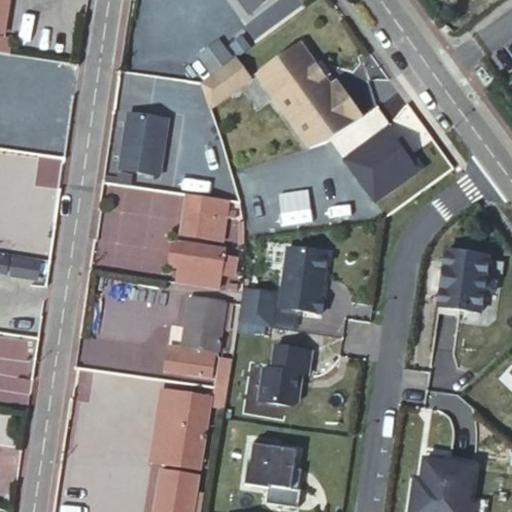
[(277,17),(301,4),(299,0),(280,0),(270,5),(277,17)]
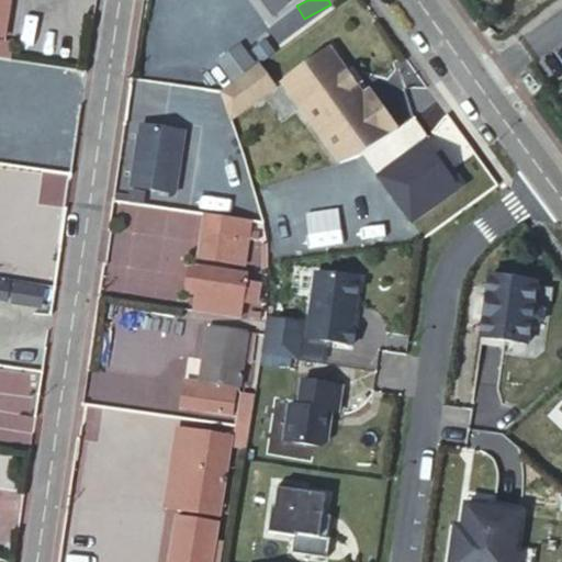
[(338,157),(357,152),(395,123),(368,86),(360,91),(326,46),(280,79),(338,157)]
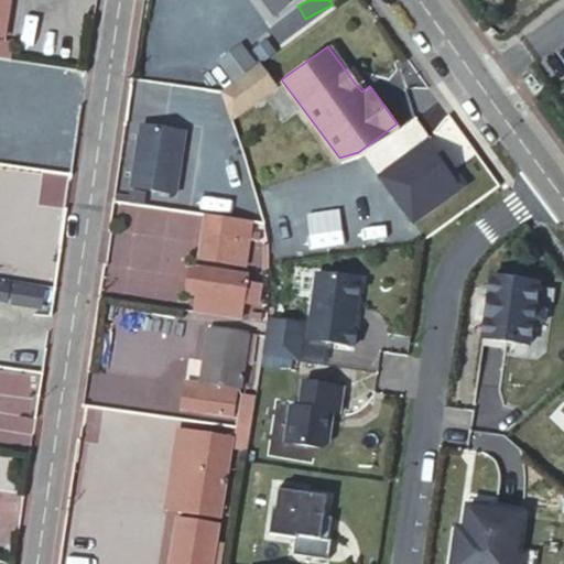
[(256,61),(242,71),(258,91),(271,82),(256,61)]
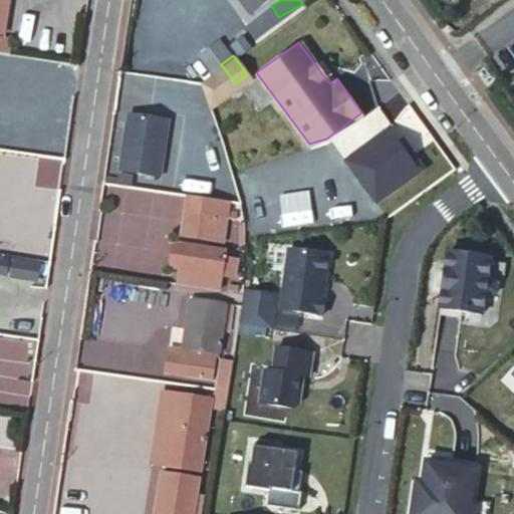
[(235,83),(221,64),(200,80),(210,102),(235,83)]
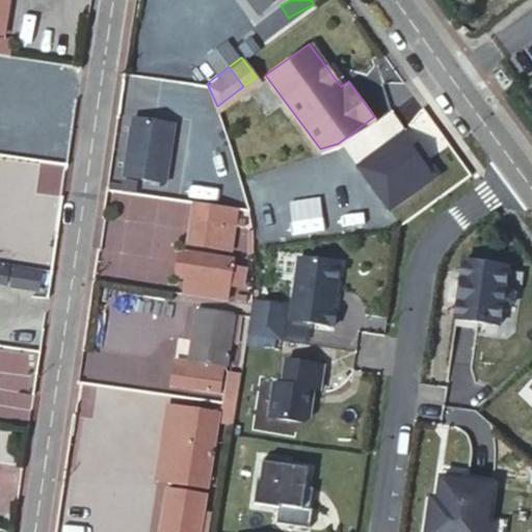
[(171,120),(131,113),(122,171),(162,177),(171,120)]
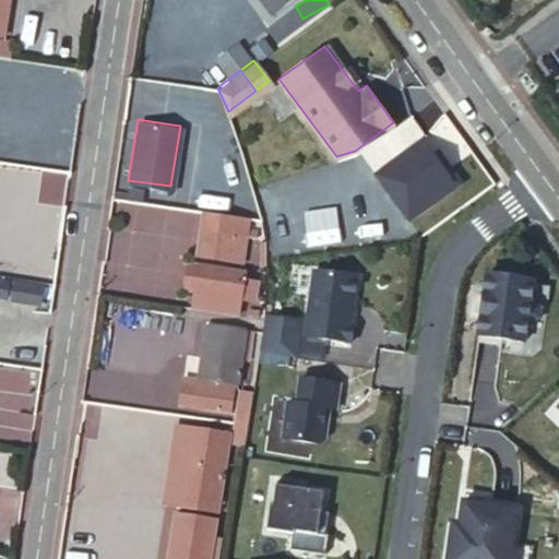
[(409,215),(461,178),(447,159),(441,164),(432,152),(421,137),(376,170),(409,215)]
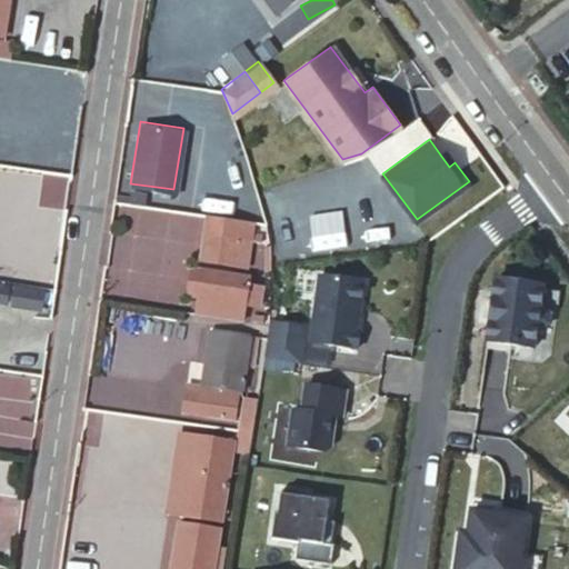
[(446,150),(440,155),(449,167),(455,162),(446,150)]
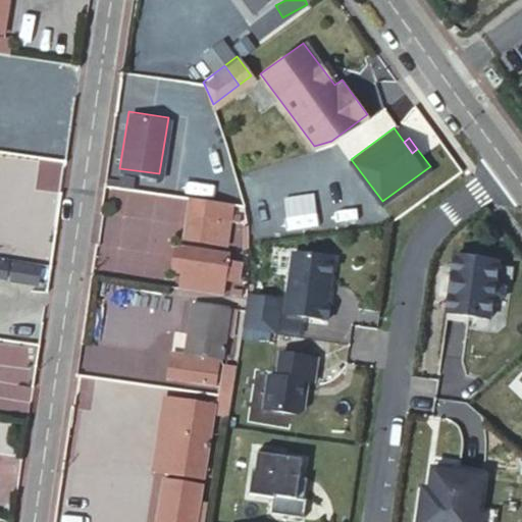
[(240,219),(197,212),(193,237),(226,243),(226,233),(237,236),(240,219)]
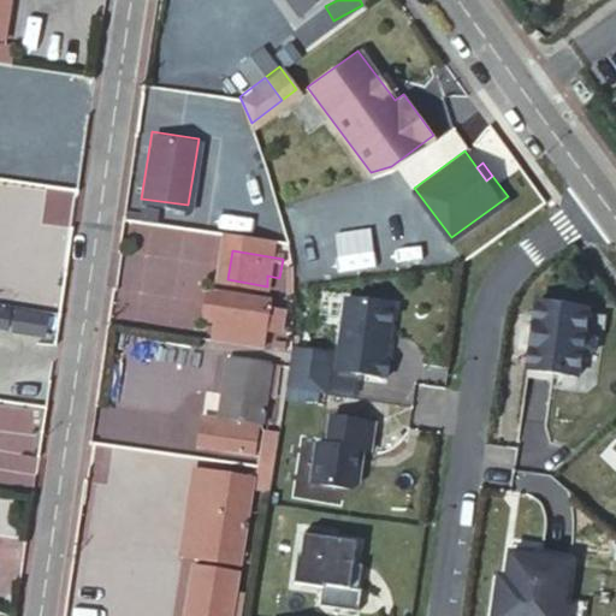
[(278,289),(279,278),(267,276),(267,286),(278,289)]
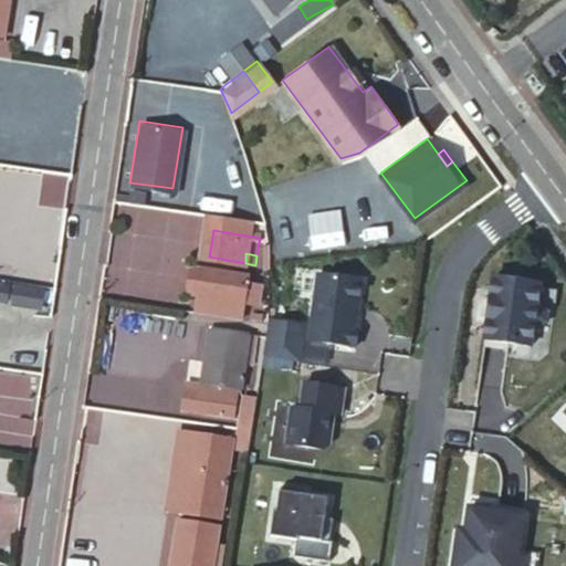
[(221,312),(244,315),(251,272),(208,265),(203,292),(224,295),(221,312)]
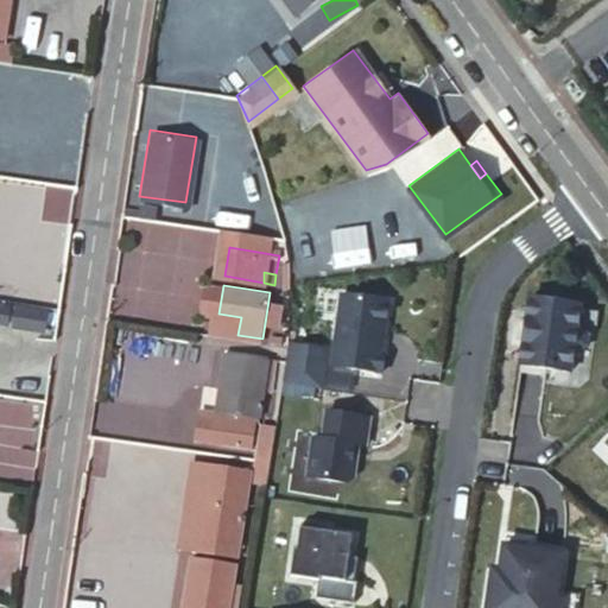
[(576,293),(526,287),(524,312),(520,333),(518,355),(568,361),(571,340),(583,335),(584,324),(574,316),(576,293)]
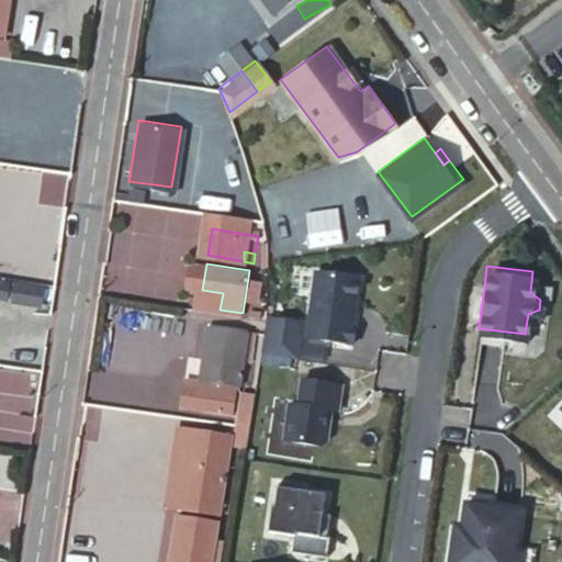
[(362,276),(321,270),(312,334),(357,339),(359,324),(356,323),(362,276)]
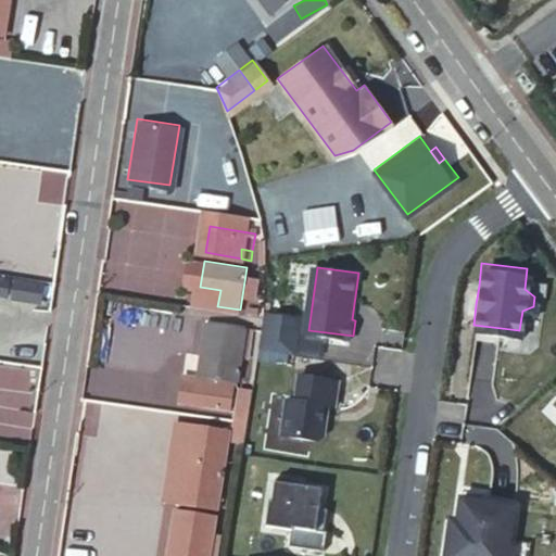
[(39,286),(8,281),(5,292),(13,293),(12,299),(37,302),(39,286)]
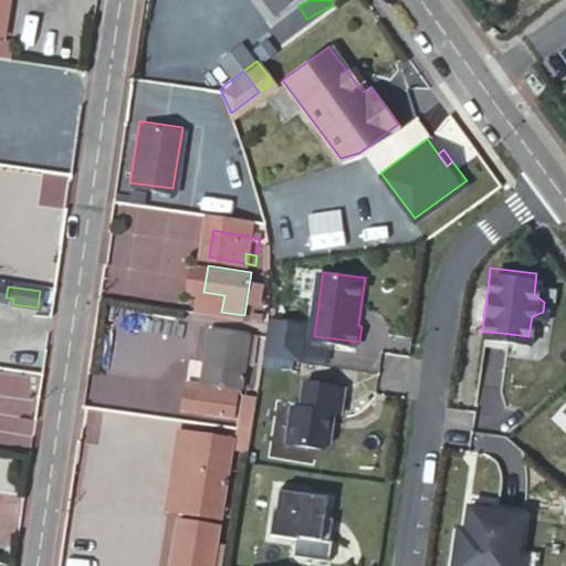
[(484,310),(488,291),(480,290),(478,308),(484,310)]
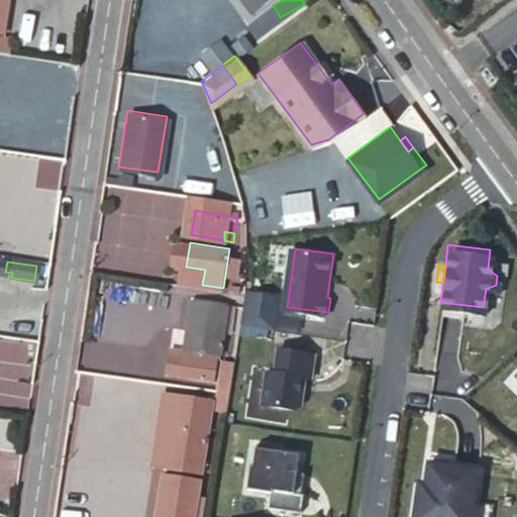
[(163,374),(166,287),(97,285),(96,342),(85,342),(84,362),(121,363),(121,373),(163,374)]
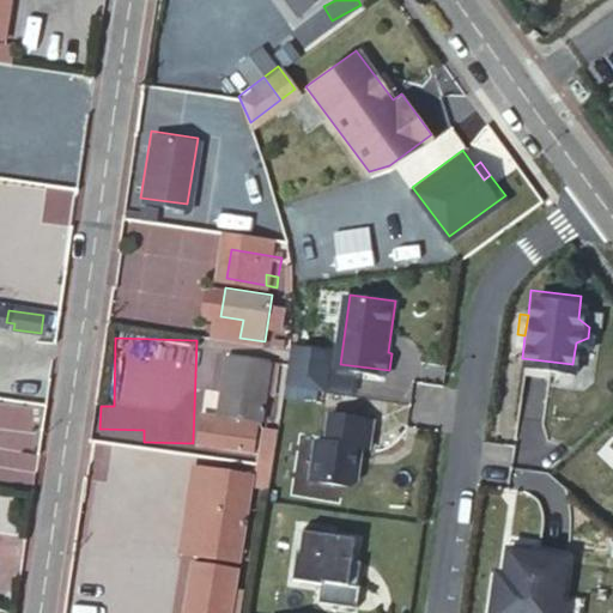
[(322,386),(327,347),(290,343),(284,380),(322,386)]
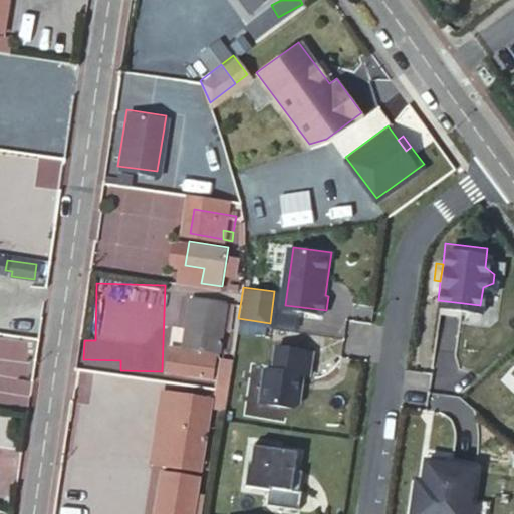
[(225,300),(188,295),(182,345),(218,351),(225,300)]
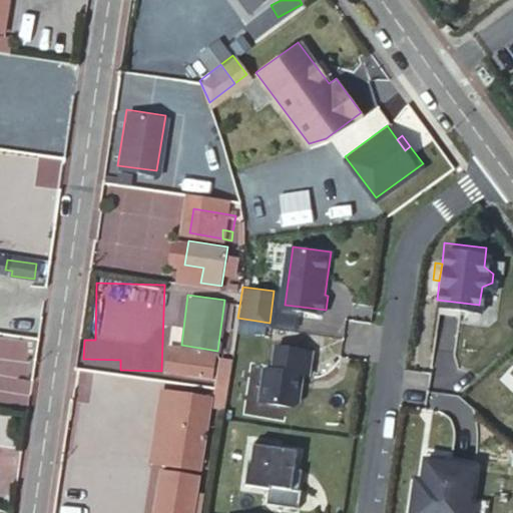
[(311,350),(277,344),(273,368),(265,366),(260,400),(293,405),(298,400),(302,373),(308,374),(311,350)]
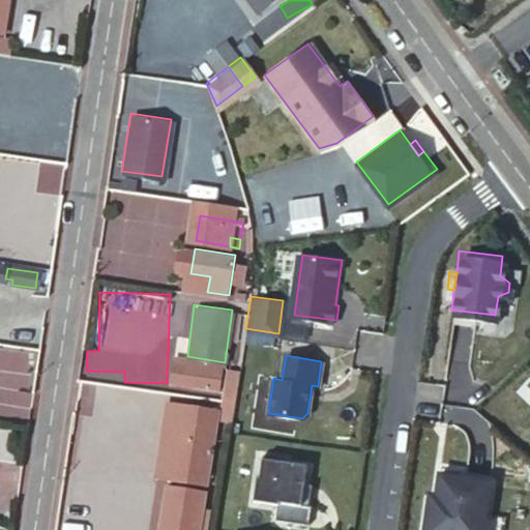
[(185,362),(178,361),(175,382),(183,384),(185,362)]
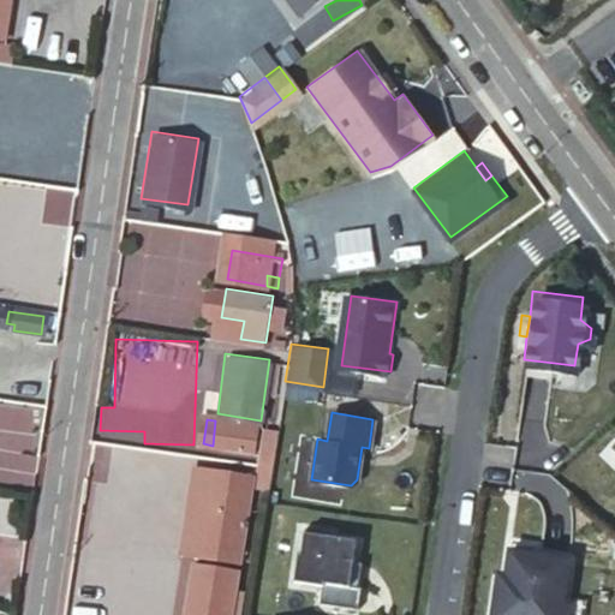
[(257,428),(215,421),(213,446),(254,453),(257,428)]
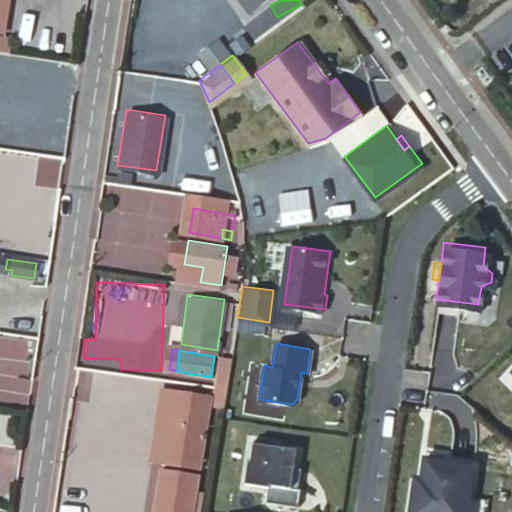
[(228,380),(230,367),(218,366),(216,377),(228,380)]
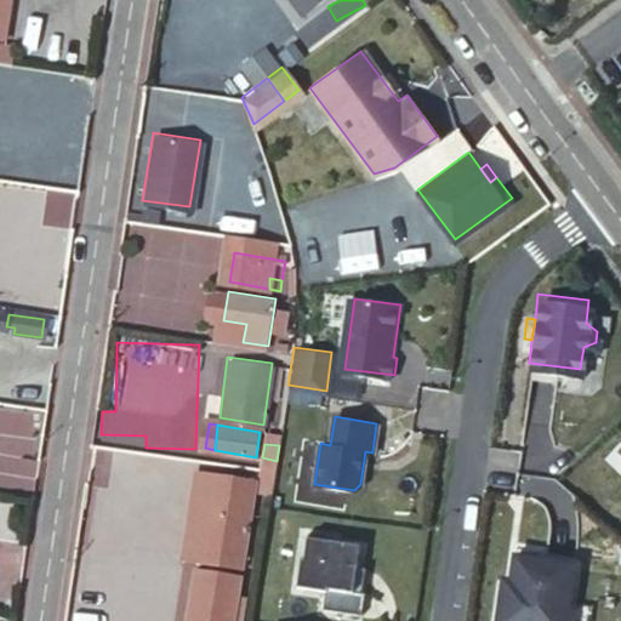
[(277,461),(262,457),(261,468),(275,471),(277,461)]
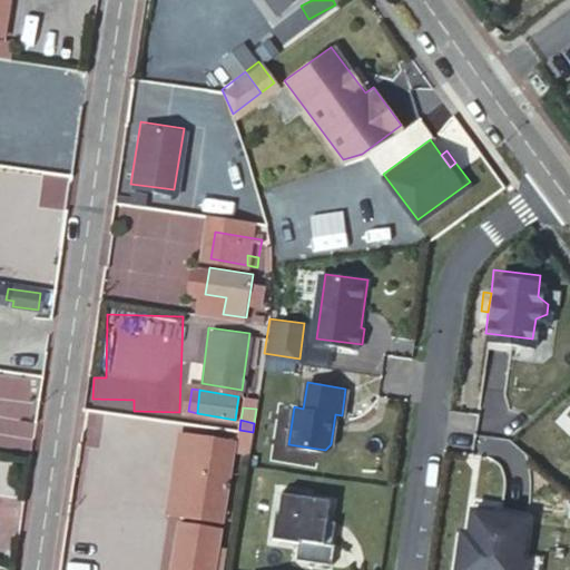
[(253,432),(239,430),(238,442),(252,443),(253,432)]
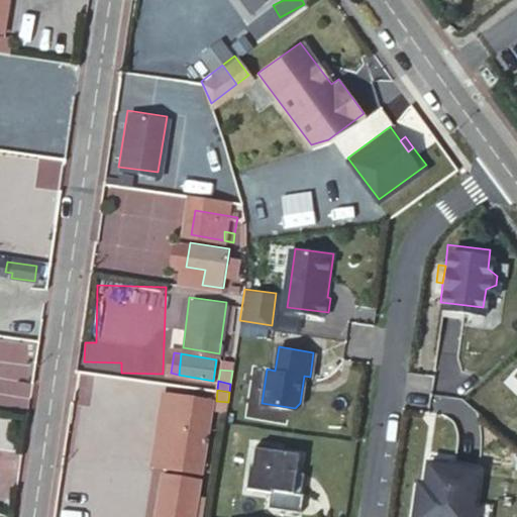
[(174,395),(166,394),(161,426),(169,427),(174,395)]
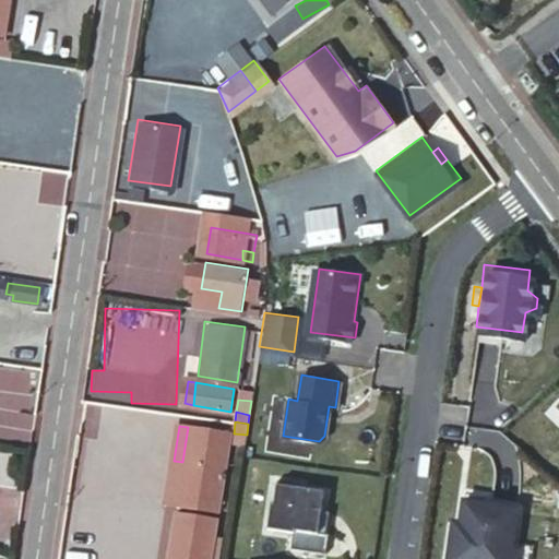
[(228,432),(188,427),(182,462),(177,506),(216,512),(228,432)]
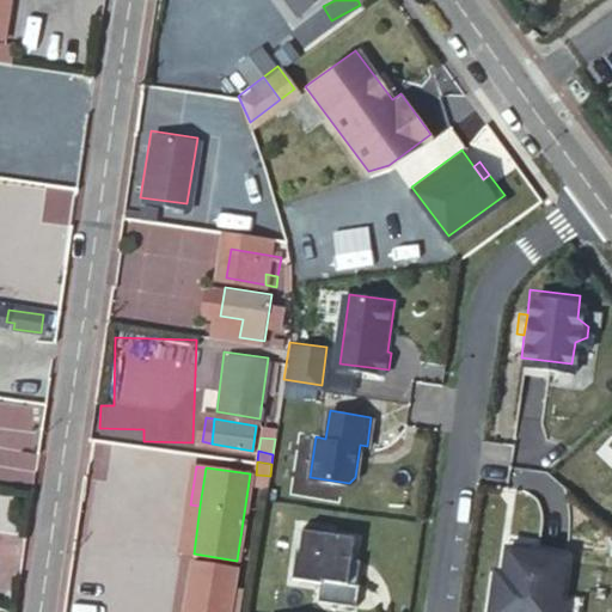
[(270,476),(256,475),(254,483),(269,485),(270,476)]
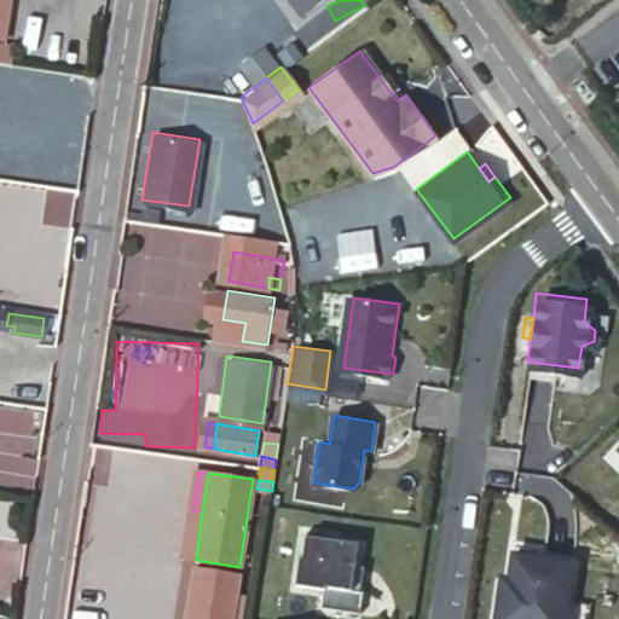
[(334,533),(308,530),(305,556),(302,555),(298,583),(327,588),(323,605),(360,609),(364,588),(360,588),(352,586),(356,565),(358,541),(334,537),(334,533)]
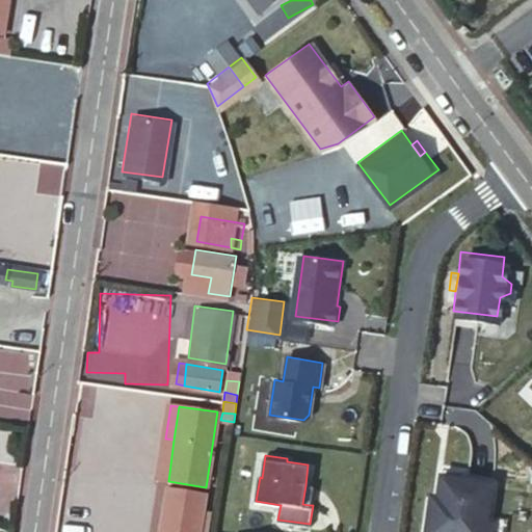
[(484,531),(491,480),(441,473),(435,514),(428,513),(425,531),(484,531)]
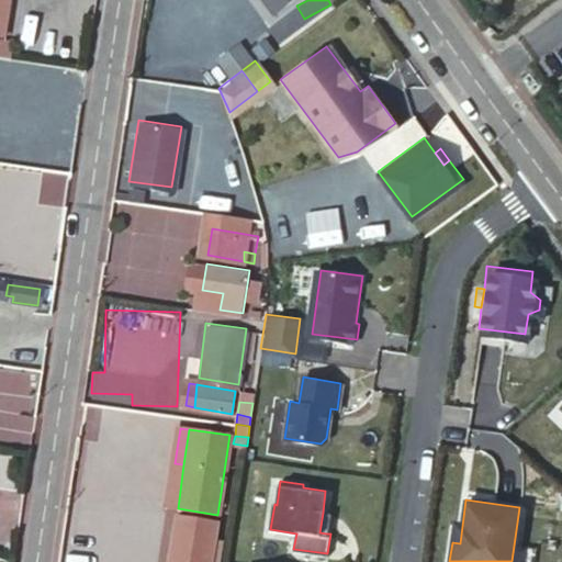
[(329,514),(323,513),(319,532),(327,534),(329,514)]
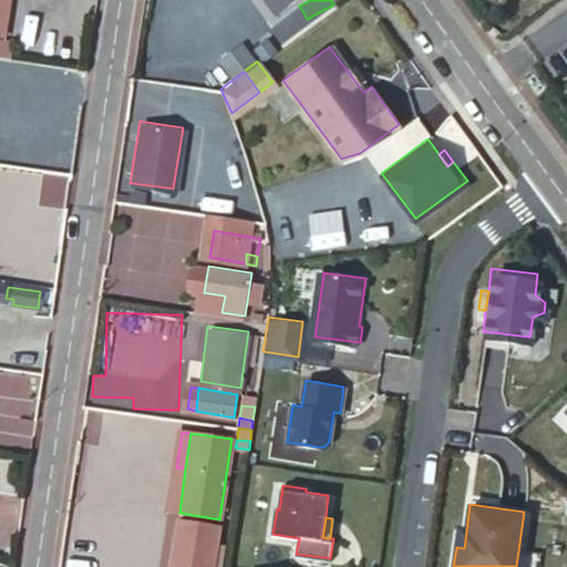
[(218,525),(177,519),(171,566),(213,566),(214,558),(220,559),(223,545),(216,544),(218,525)]
